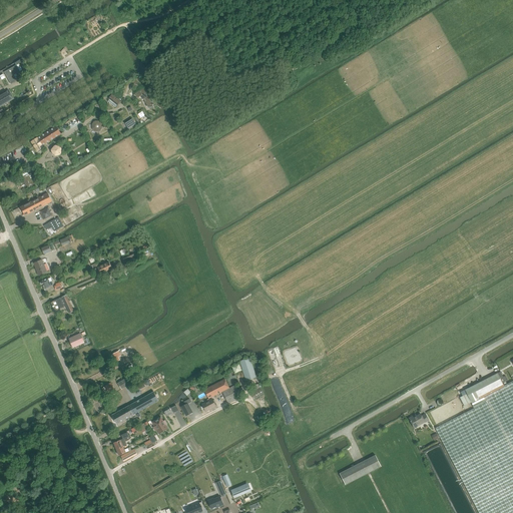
[(111,28),(115,26),(110,17),(106,19),(111,28)]
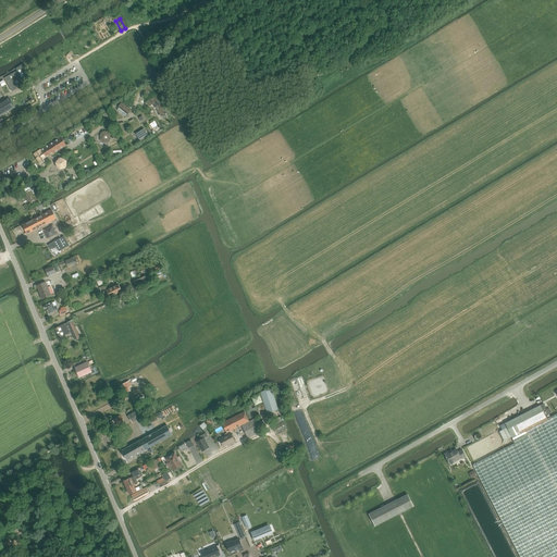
[(17,71),(4,78),(12,90),(17,87),(14,82),(21,77),(17,71)]
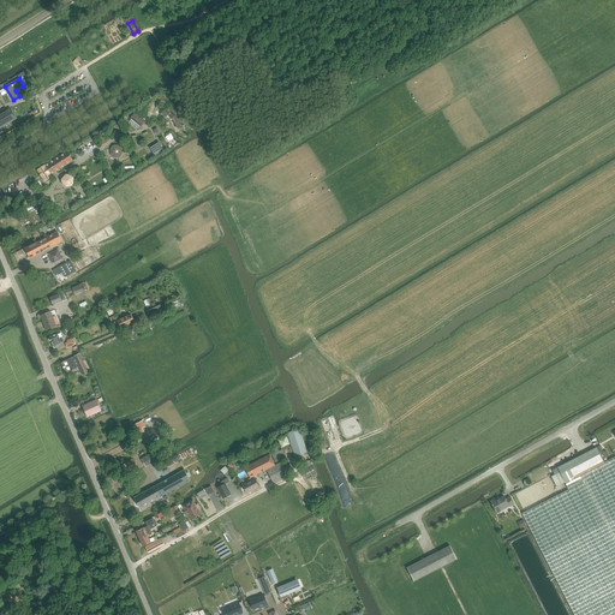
[(173,106),(162,112),(165,118),(172,114),(173,118),(172,118),(178,129),(183,126),(178,115),(177,115),(175,112),(173,106)]
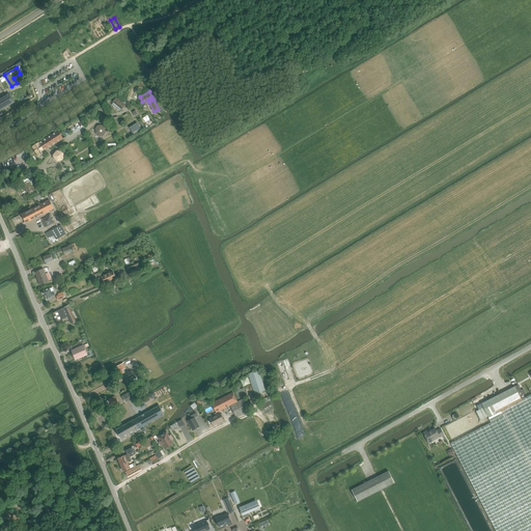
[(0,110),(14,103),(8,93),(0,99),(0,110)]
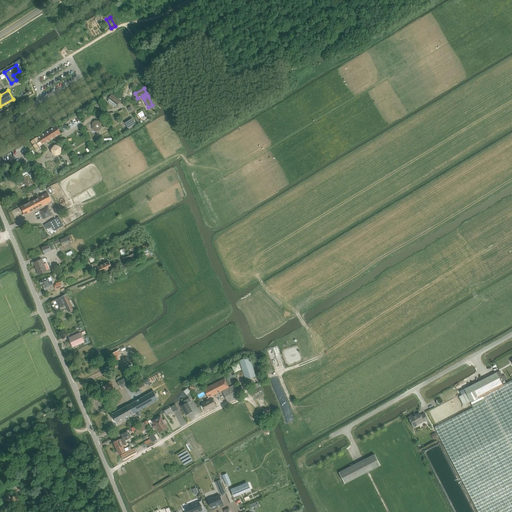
[(112,94),(108,98),(118,106),(121,102),(112,94)]
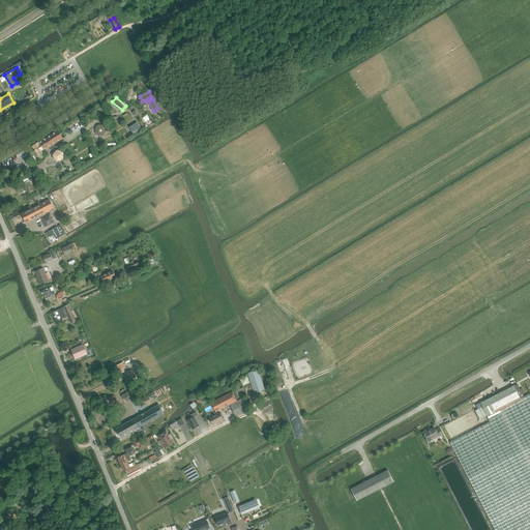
[(137,122),(129,127),(133,134),(141,128),(137,122)]
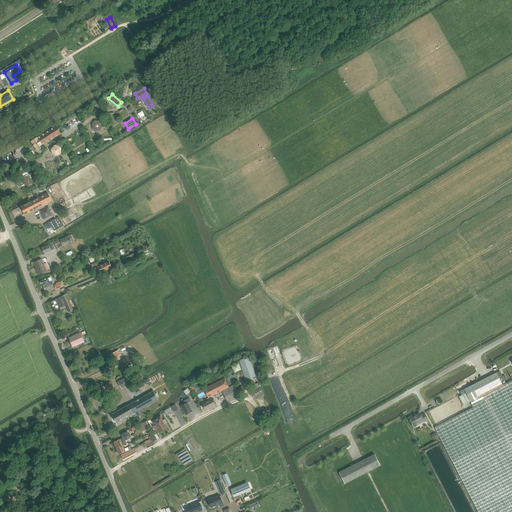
[(91,125),(91,126),(92,127),(92,128),(92,129),(93,129),(93,130),(94,130),(94,131),(95,131),(96,131),(97,131),(98,131),(99,131),(100,131),(100,130),(101,130),(101,129),(102,128),(102,127),(102,126),(102,125),(102,124),(102,123),(101,123),(101,122),(100,122),(100,121),(99,121),(98,121),(97,121),(96,121),(95,121),(94,121),(94,122),(93,122),(92,123),(92,124),(92,125),(91,125)]
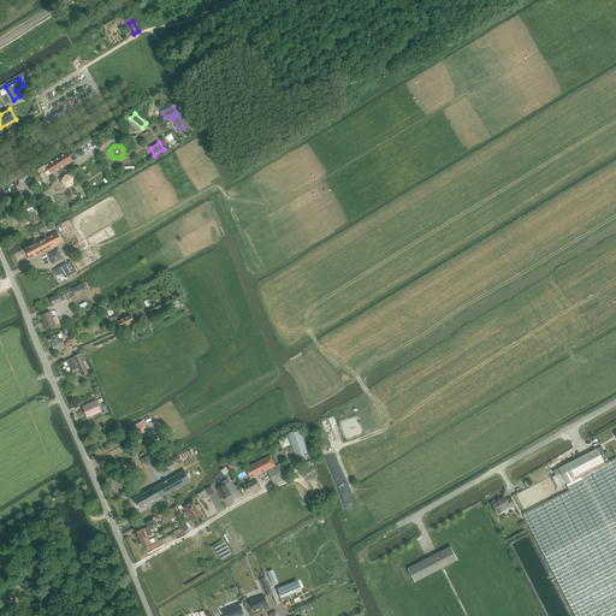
[(67,152),(46,166),(52,175),(73,161),(67,152)]
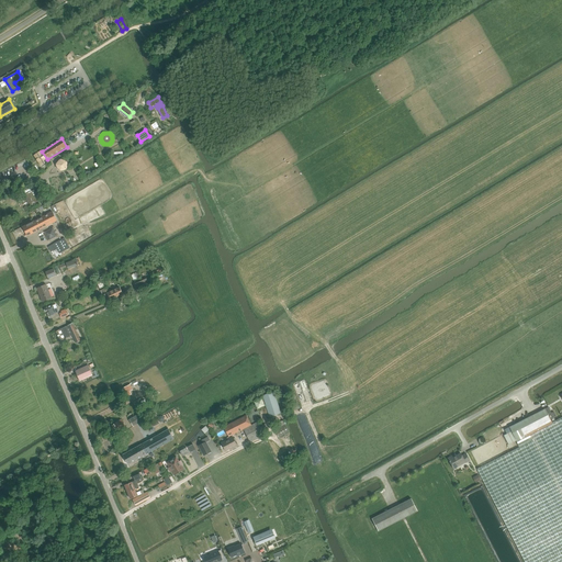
[(41,150),(34,155),(41,166),(42,166),(43,166),(45,165),(44,164),(48,161),(47,159),(42,152),(41,150)]
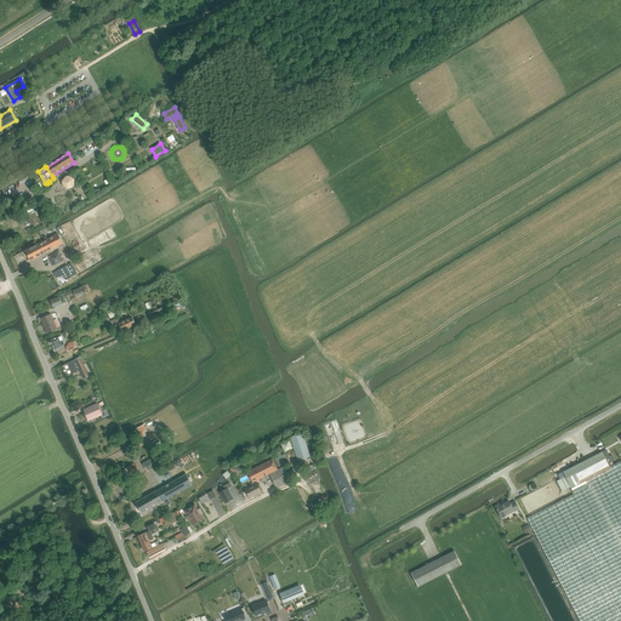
[(67,177),(62,183),(66,191),(74,188),(74,180),(67,177)]
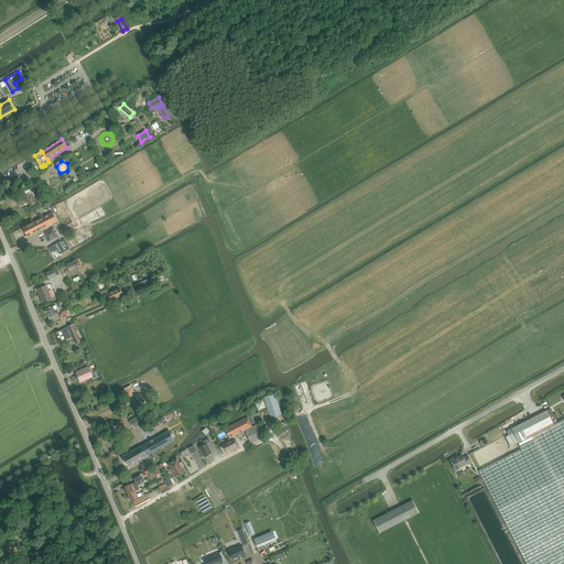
[(30,187),(21,192),(23,196),(25,195),(28,198),(31,207),(36,205),(39,204),(40,204),(44,202),(41,193),(35,195),(35,194),(36,194),(35,191),(32,193),(31,192),(30,187)]
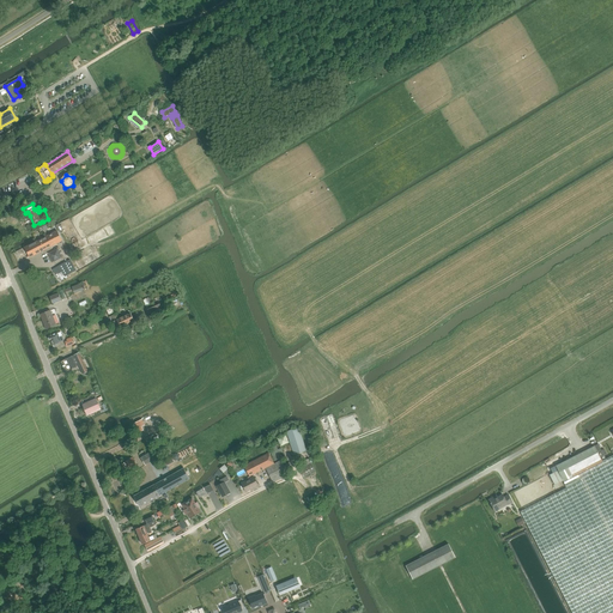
[(30,258),(58,243),(59,246),(64,243),(58,231),(24,248),(30,258)]
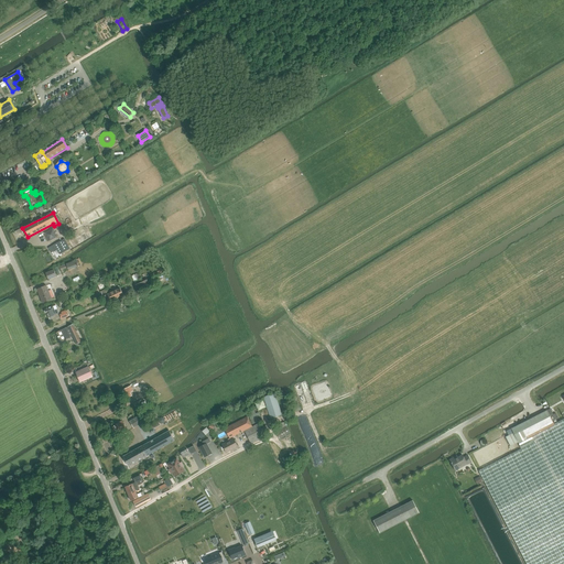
[(53,229),(45,234),(50,241),(57,237),(53,229)]
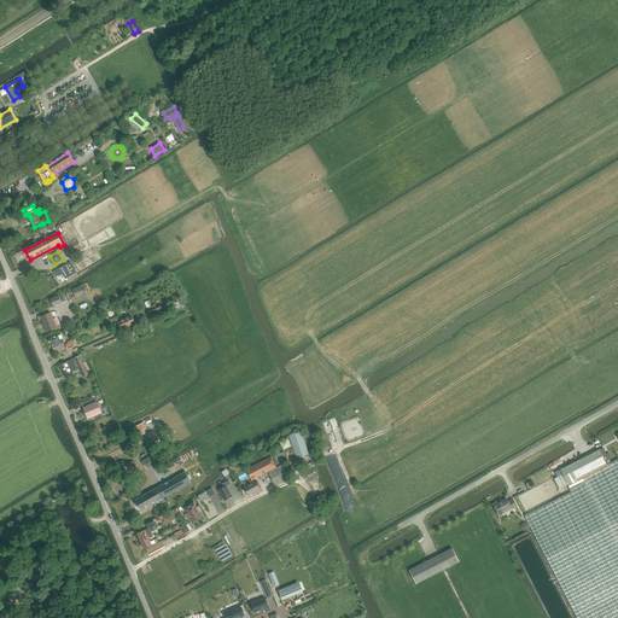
[(70,262),(57,269),(59,275),(60,277),(63,274),(66,279),(77,273),(70,262)]
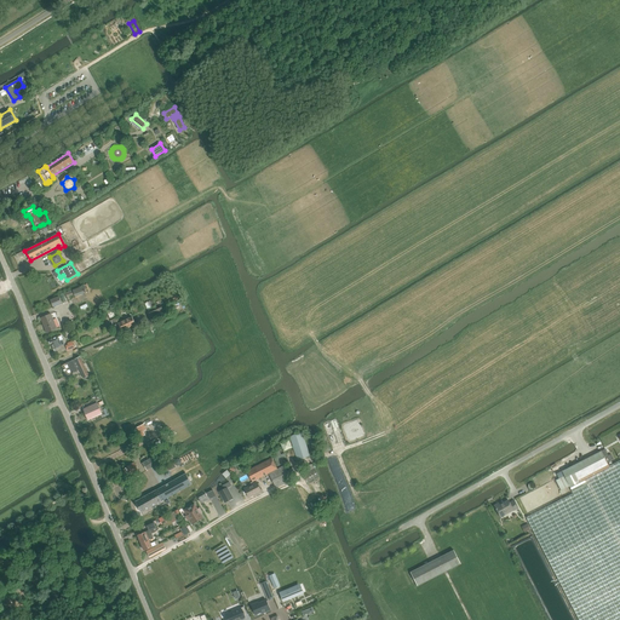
[(85,293),(81,287),(73,291),(75,297),(85,293)]
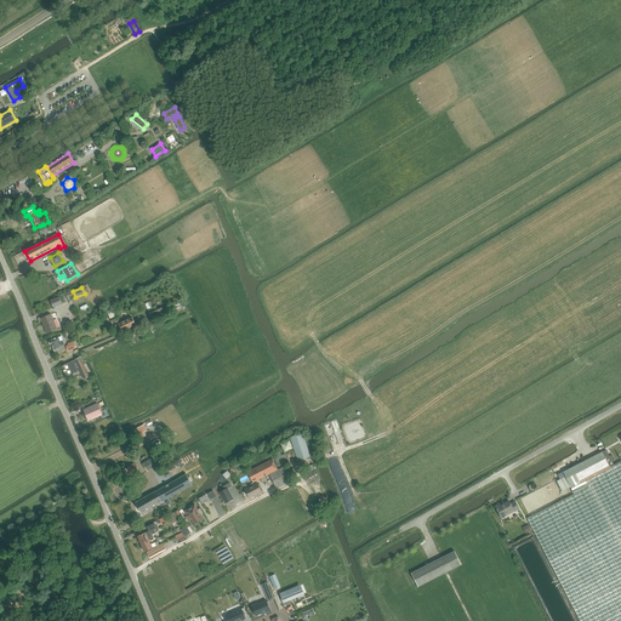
[(60,297),(51,301),(53,308),(62,305),(60,297)]
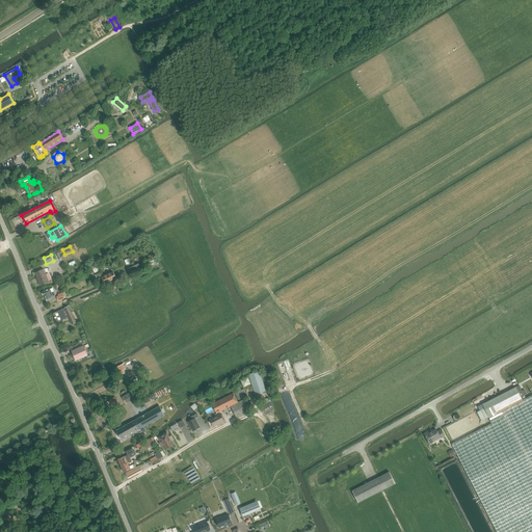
[(131,275),(142,271),(139,264),(154,257),(153,255),(127,267),(131,275)]
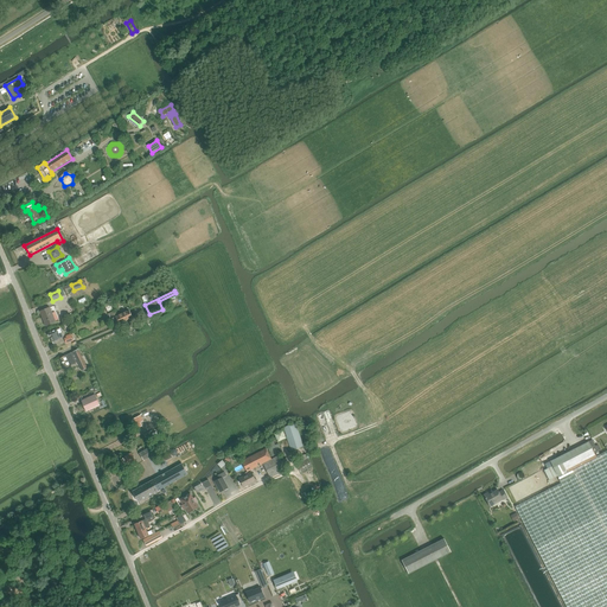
[(50,307),(40,312),(46,326),(56,321),(50,307)]
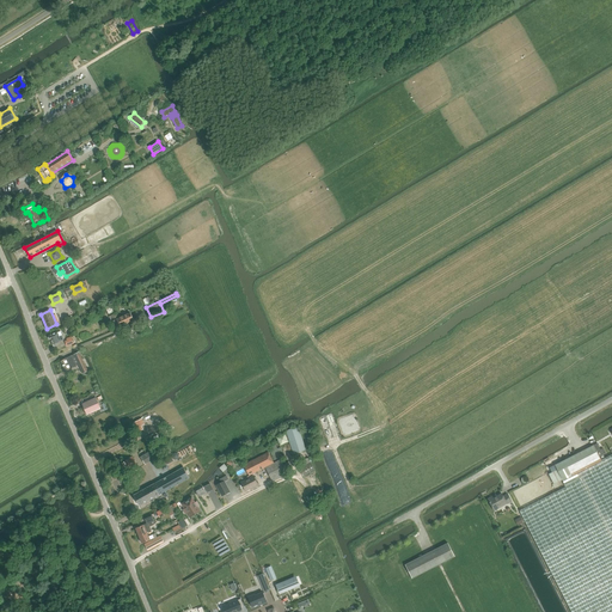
[(117,319),(115,313),(109,317),(115,329),(134,320),(130,313),(117,319)]
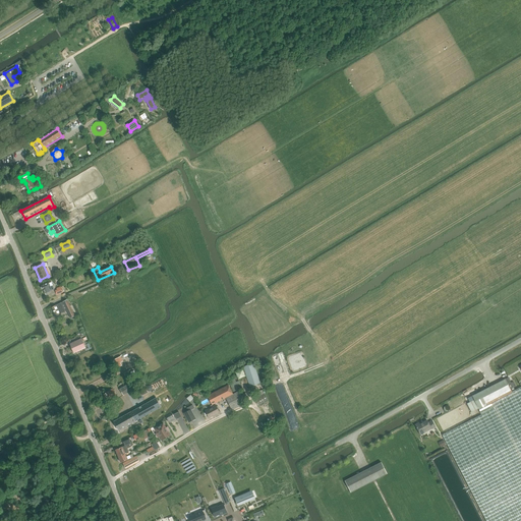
[(44,289),(46,293),(46,295),(49,293),(49,292),(52,290),(55,289),(52,282),(49,283),(42,286),(41,287),(42,289),(43,289),(44,290),(44,289)]
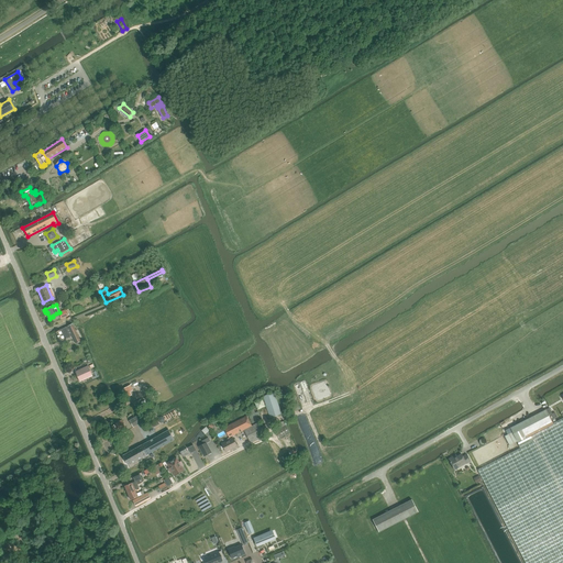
[(76,344),(81,342),(73,324),(56,332),(61,342),(73,335),(76,344)]
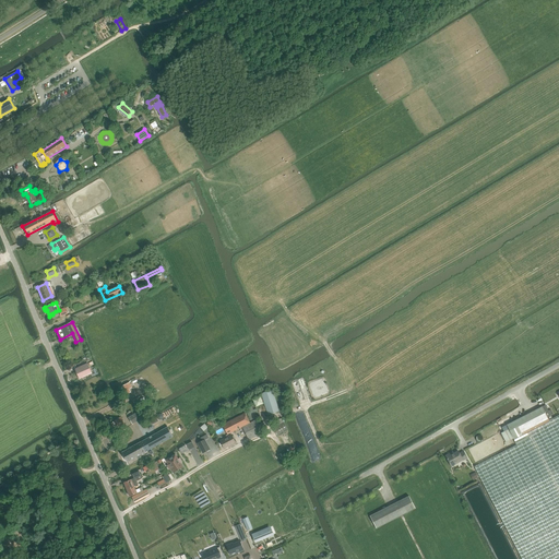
[(81,378),(92,372),(88,364),(76,369),(81,378)]
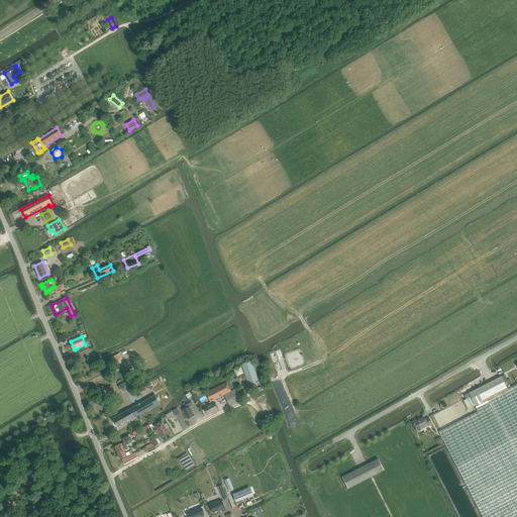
[(119,358),(121,357),(119,353),(112,357),(116,365),(121,363),(119,358)]
